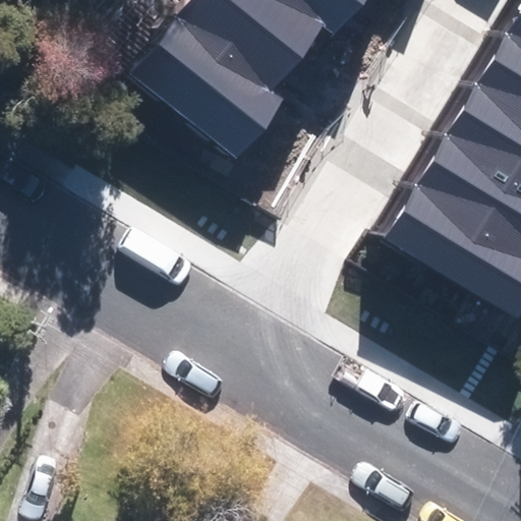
[(229,0),(195,0),(135,76),(239,158),(283,103),(272,94),(302,55),(229,0)]
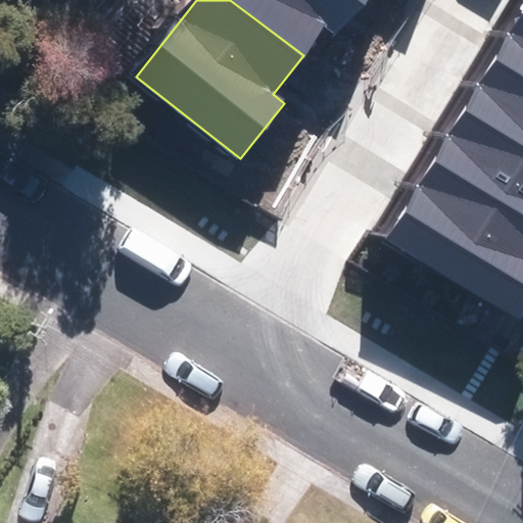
[(230,0),(303,55),(324,28),(336,37),(364,0),(230,0)]
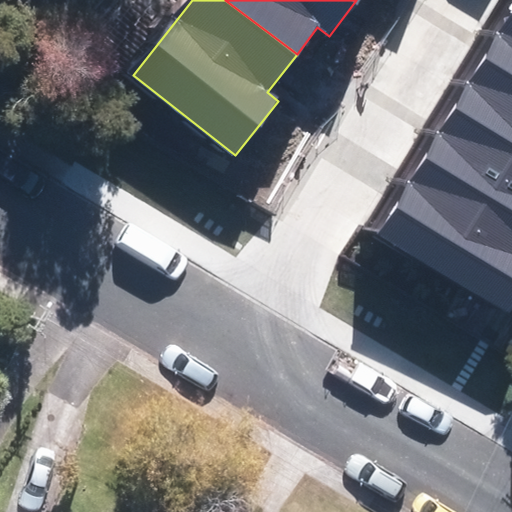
[(511,13),(502,30),(511,36),(511,13)]
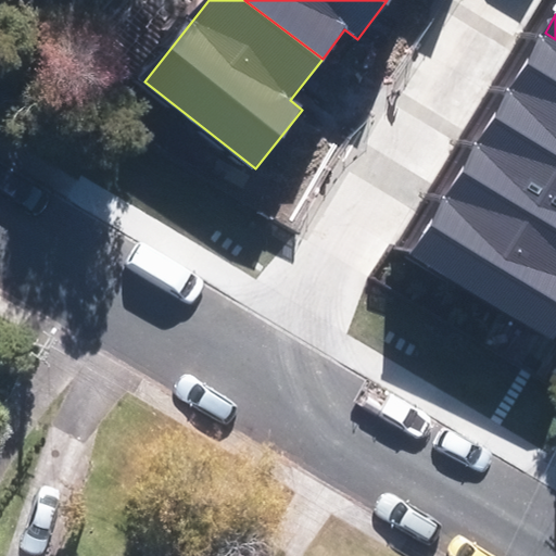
[(555,39),(545,33),(510,89),(555,116),(555,39)]
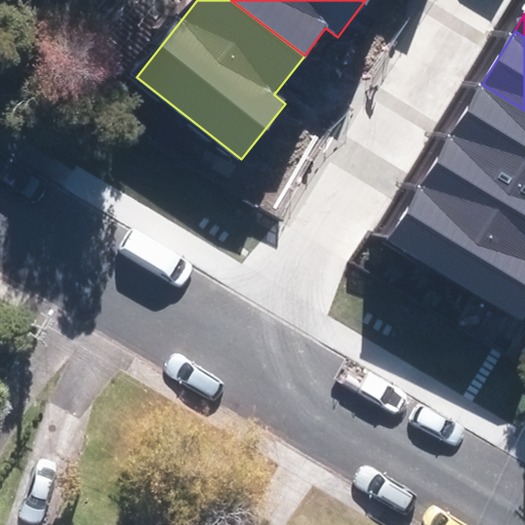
[(524,110),(482,84),(450,135),(524,180),(524,110)]
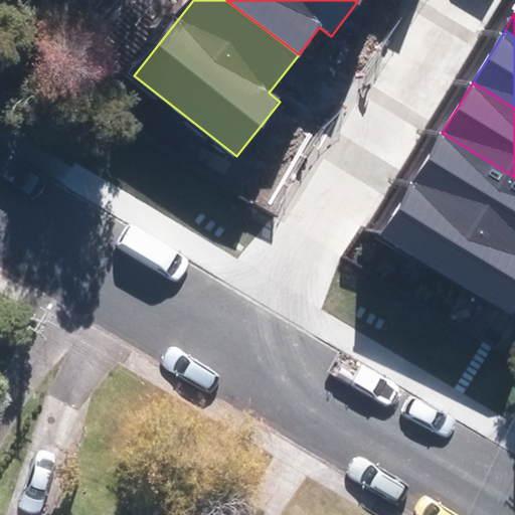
[(514,177),(442,133),(411,182),(514,243),(514,177)]
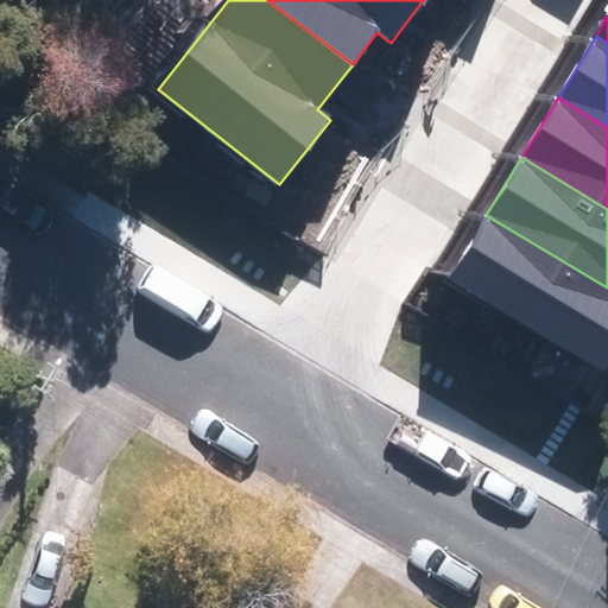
[(607,287),(486,215),(449,277),(606,372),(607,368),(607,287)]
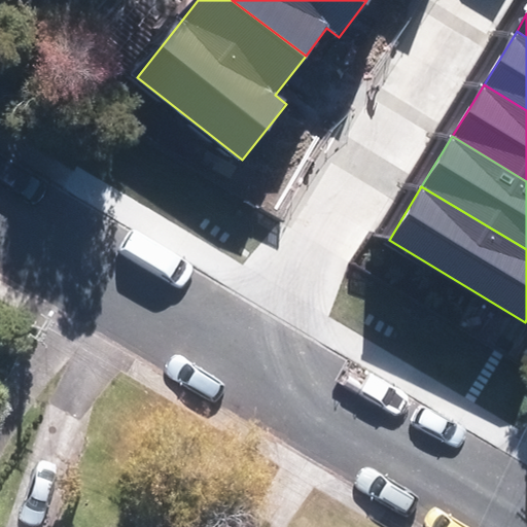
All buildings are outlined.
